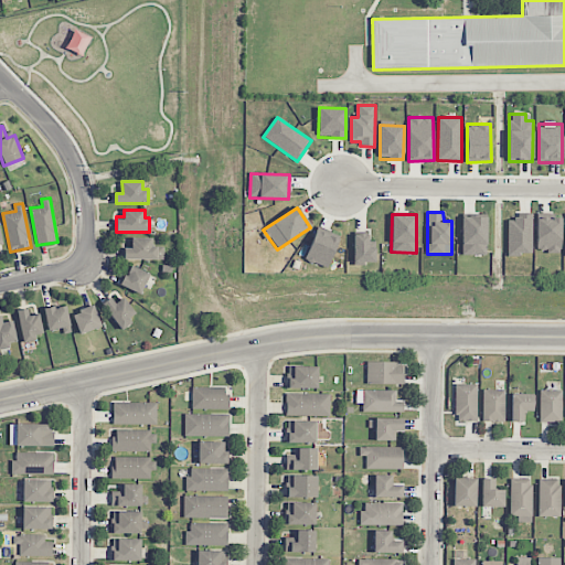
[(487,217),(462,216),(461,255),(487,256),(487,217)]
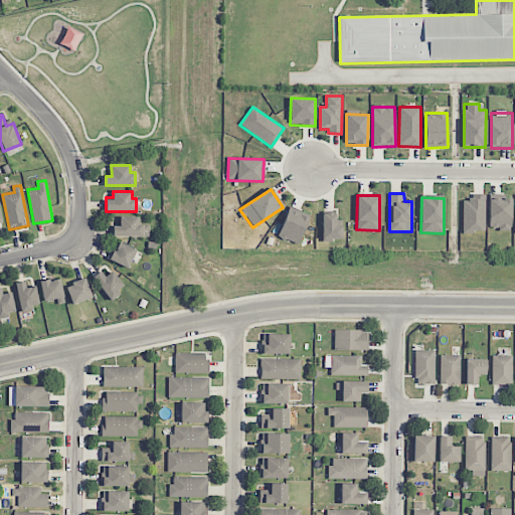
[(463,197),(463,232),(485,232),(485,198),(463,197)]
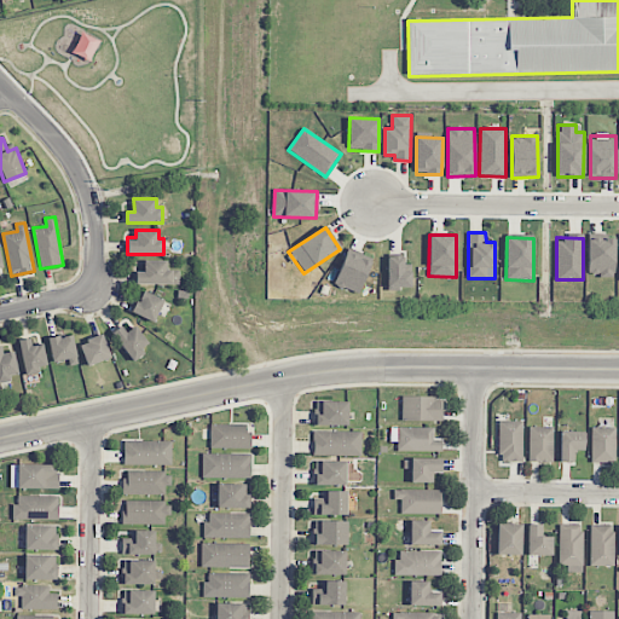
[(588,276),(614,276),(614,239),(588,239),(588,276)]
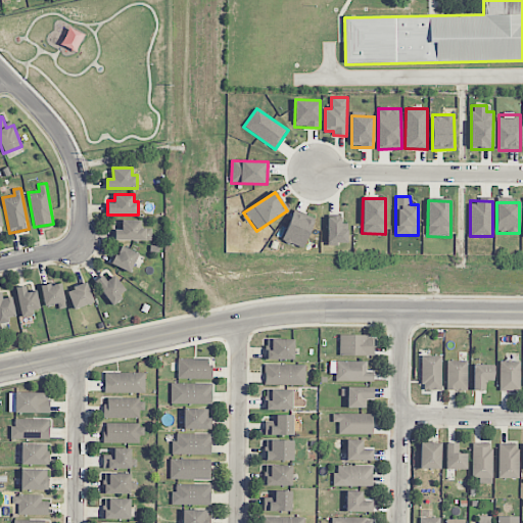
[(302,248),(314,220),(293,211),(282,240),(302,248)]
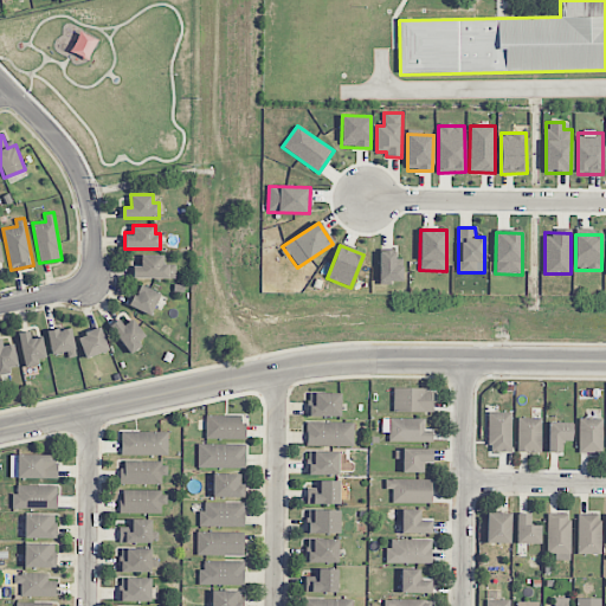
[(379,283),(401,283),(403,266),(395,265),(395,251),(380,251),(379,283)]
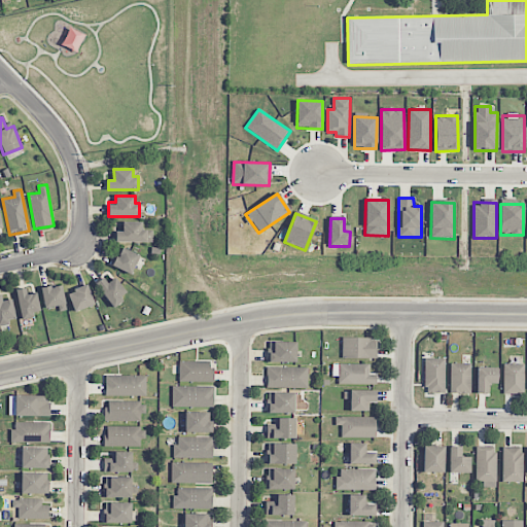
[(152,242),(152,230),(142,231),(142,221),(123,221),(123,232),(115,232),(115,242),(152,242)]
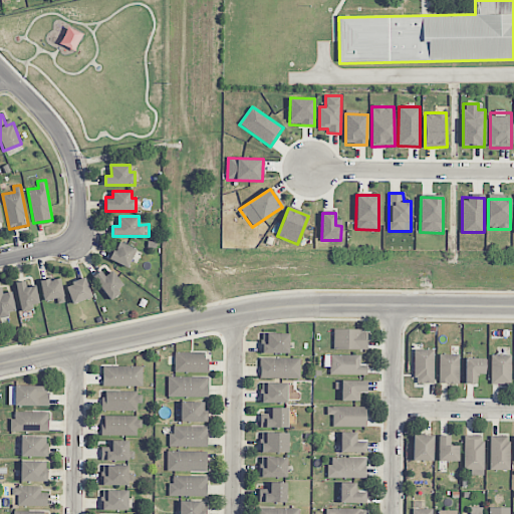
[(136,248),(117,242),(110,261),(129,267),(136,248)]
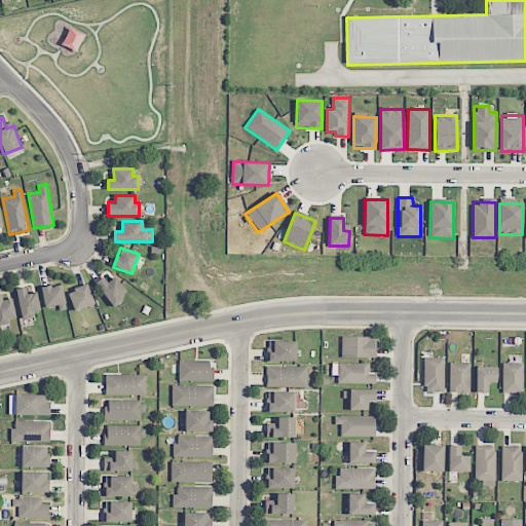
[(63,285),(42,288),(44,307),(65,304),(63,285)]
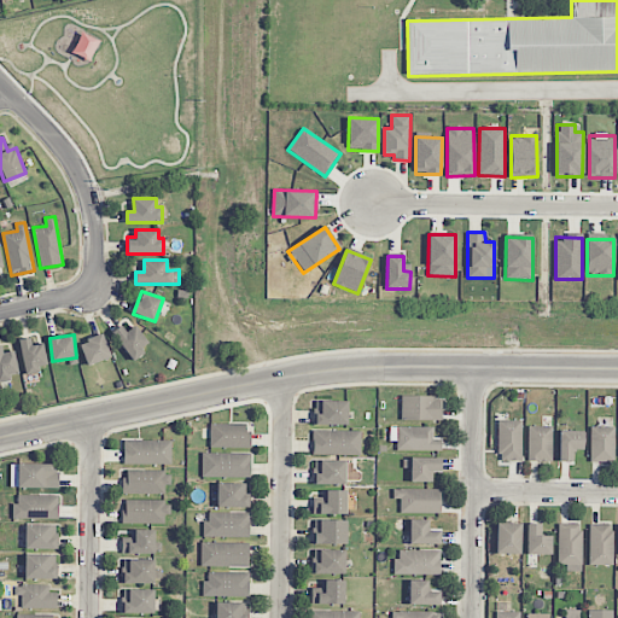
[(79,344),(88,366),(111,356),(103,334),(79,344)]
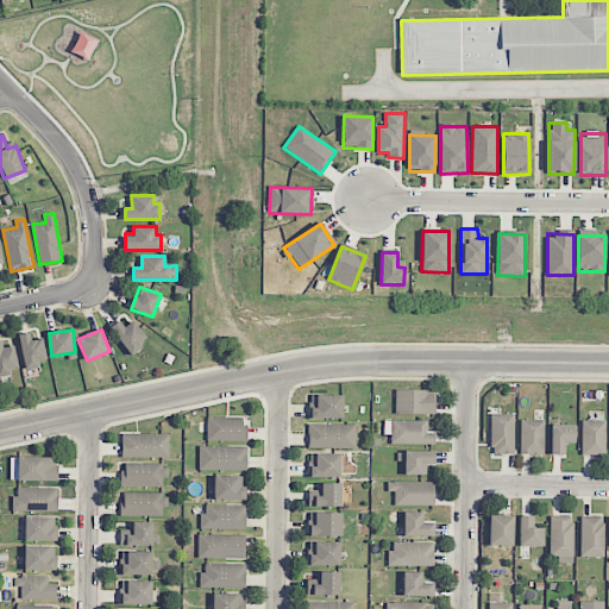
[(46,359),(42,339),(31,340),(30,333),(18,336),(25,370),(39,366),(38,362),(46,359)]
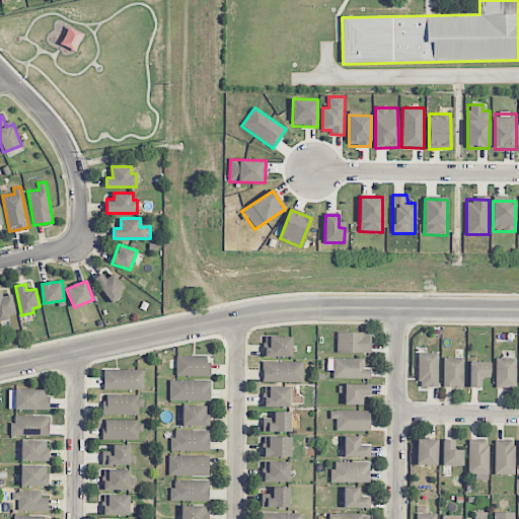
[(0,319),(16,316),(11,294),(2,297),(1,290),(0,290),(0,319)]
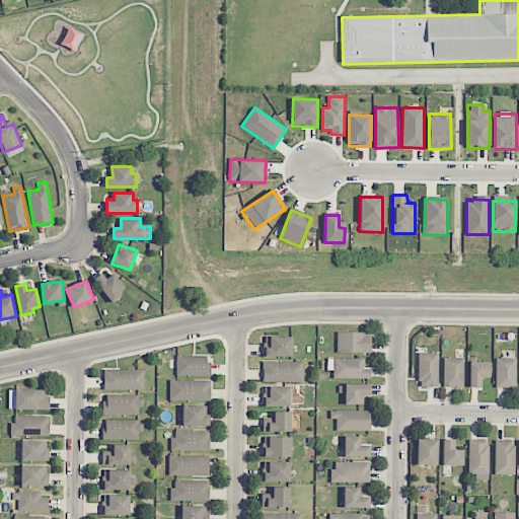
[(337,332),(337,353),(370,353),(370,334),(337,332)]
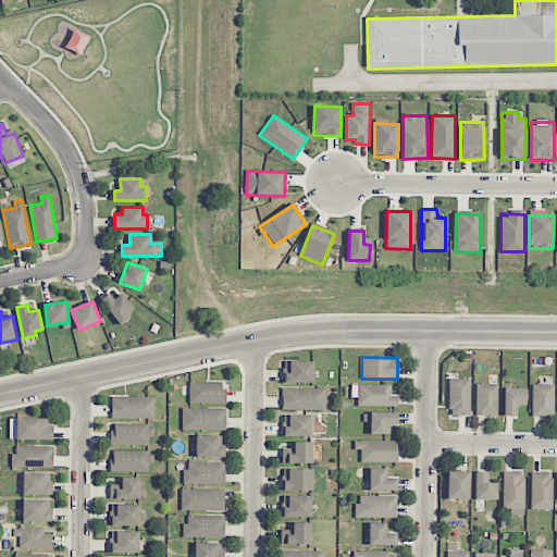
[(313,383),(313,361),(284,361),(283,383),(313,383)]
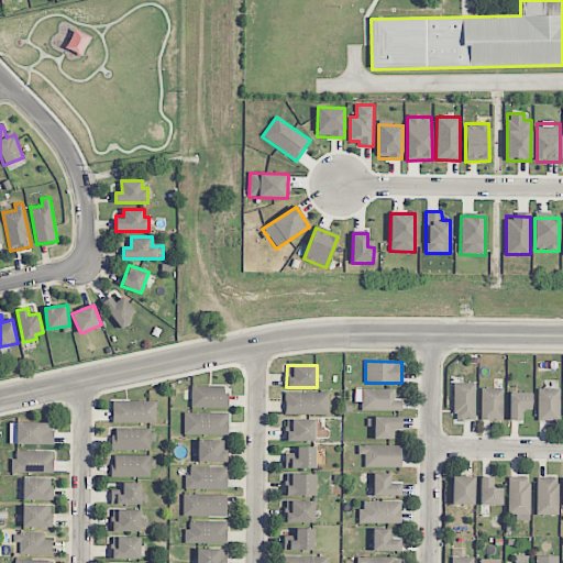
[(475,383),(454,383),(453,420),(475,420),(475,383)]
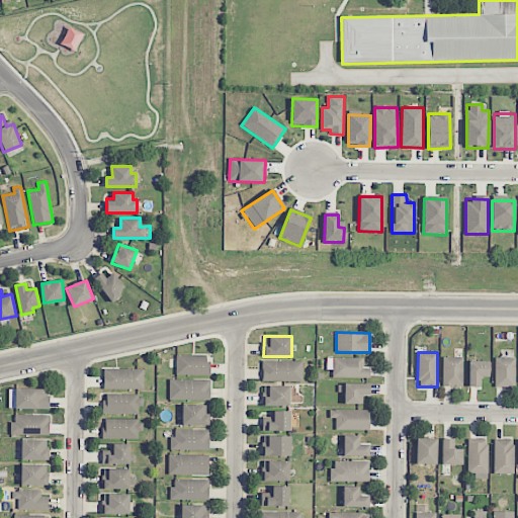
[(176,375),(208,374),(208,355),(176,355),(176,375)]
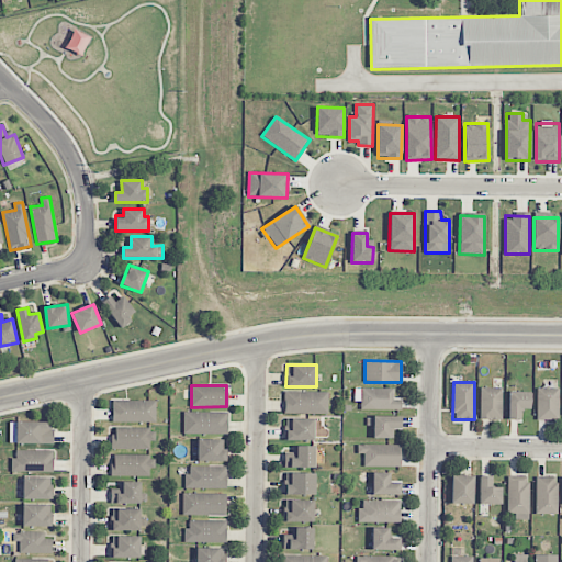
[(393,388),(355,389),(355,402),(360,402),(361,411),(401,409),(401,400),(393,400),(393,388)]
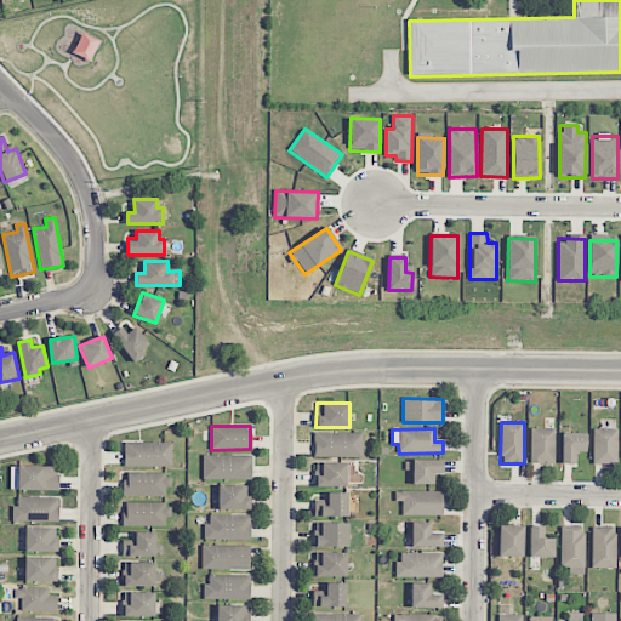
[(530,463),(554,463),(554,428),(530,428),(530,463)]
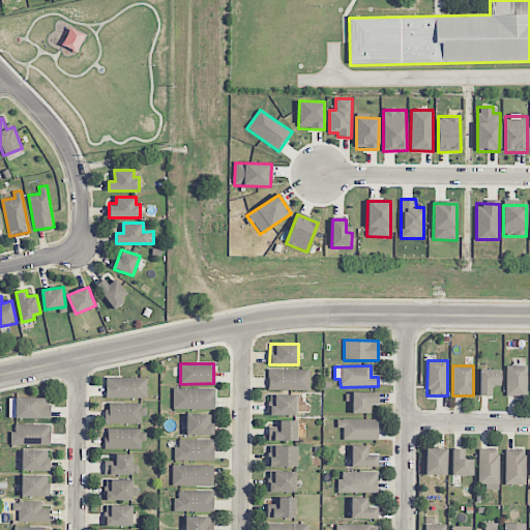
[(527,366),(506,366),(505,396),(527,396),(527,366)]
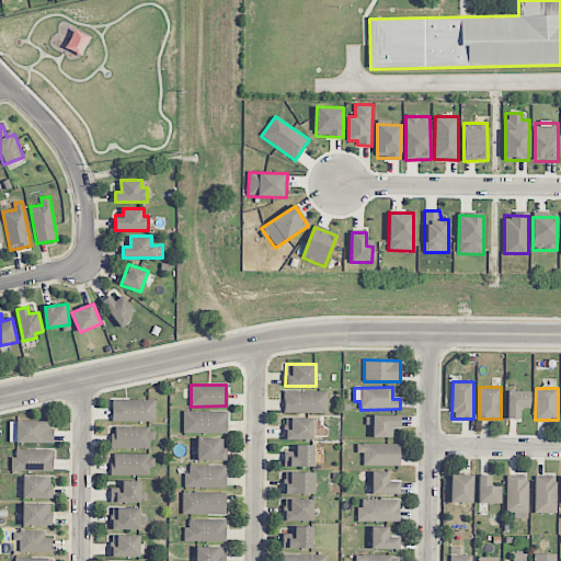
[(328,413),(328,391),(284,390),(284,412),(328,413)]
